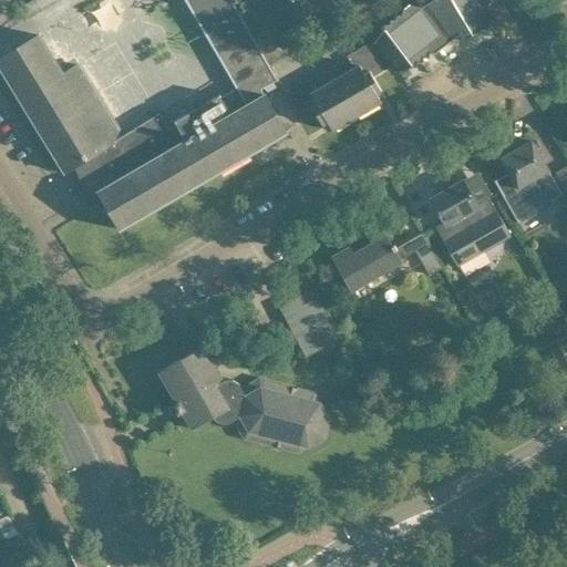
[(176,123),(176,122),(177,124),(169,130),(160,113),(122,136),(117,129),(110,133),(107,129),(115,124),(79,65),(64,74),(63,73),(62,74),(52,57),(53,55),(52,54),(51,55),(40,38),(41,37),(40,35),(0,59),(0,63),(64,171),(63,171),(64,173),(74,167),(96,204),(91,207),(92,208),(105,200),(122,230),(123,229),(123,227),(286,133),(286,135),(288,134),(265,94),(261,90),(265,88),(268,92),(277,88),(274,83),(279,80),(232,0),(185,0),(237,89),(222,98),(220,98),(222,96),(220,95),(202,106),(200,103),(193,107),(194,110),(175,121),(176,123)]
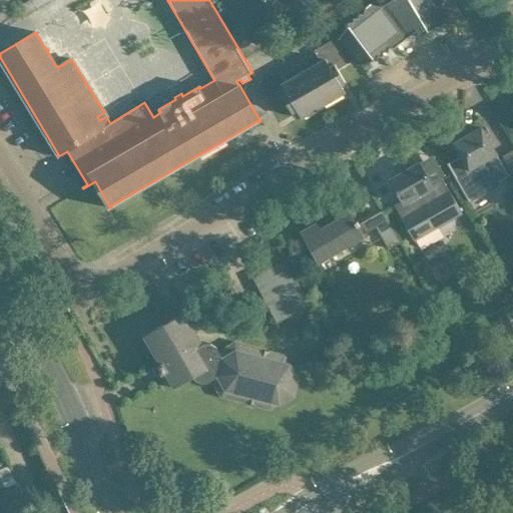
[(347,26),(339,38),(350,53),(355,60),(359,65),(373,60),(378,61),(378,59),(377,59),(378,56),(383,57),(384,55),(383,55),(383,52),(389,53),(389,51),(388,51),(389,48),(394,48),(417,31),(425,27),(428,32),(444,23),(430,0),(374,0),(370,4),(363,9),(363,13),(358,13),(358,18),(353,17),(353,23),(347,22),(347,26)]
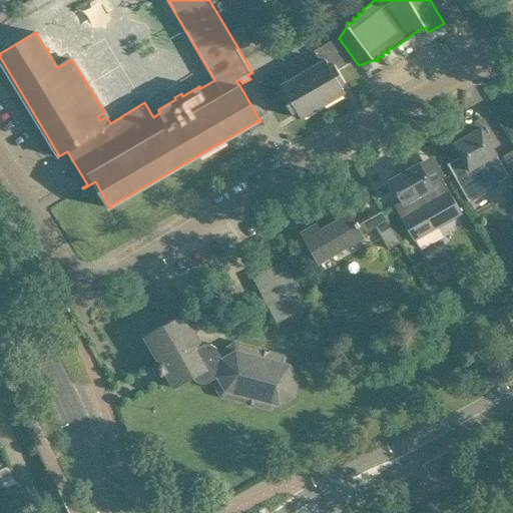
[(288,82),(281,70),(261,81),(260,81),(274,107),(275,106),(275,105),(285,100),(293,113),(297,110),(301,117),(300,117),(301,118),(346,92),(345,91),(341,85),(346,82),(338,69),(348,63),(348,64),(350,63),(335,38),(334,38),(334,39),(314,50),(321,62),(288,82)]
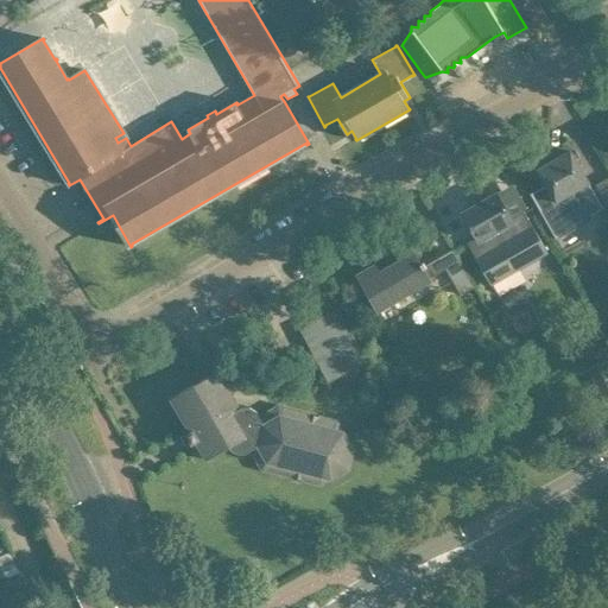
[(548,187),(533,194),(543,210),(542,210),(558,239),(574,229),(563,211),(583,200),(591,214),(589,215),(590,216),(591,216),(603,208),(593,190),(589,183),(570,151),(538,170),(548,187)]
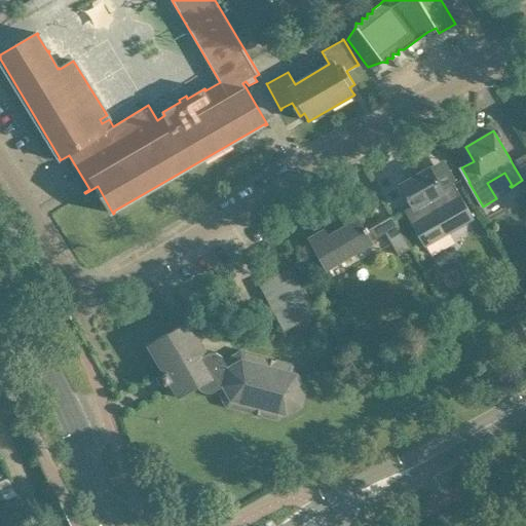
[(413,205),(410,208),(405,211),(412,223),(411,224),(424,249),(475,220),(453,184),(443,190),(429,167),(400,184),(406,194),(405,195),(407,199),(408,198),(413,205)]
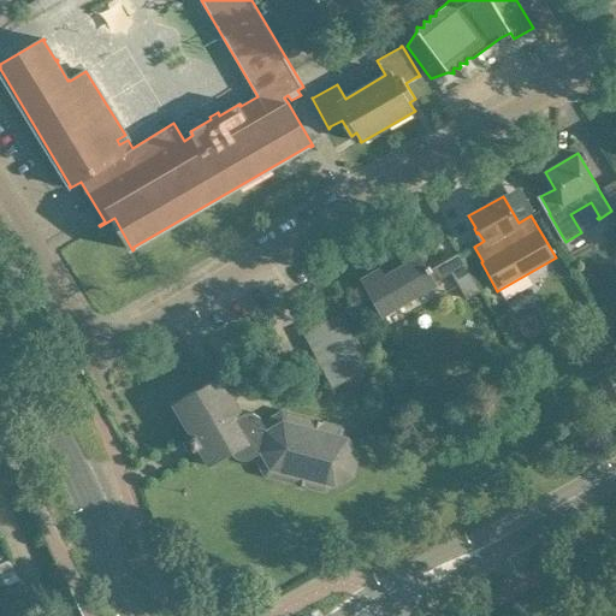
[(480,291),(472,274),(458,254),(431,270),(430,266),(427,267),(420,255),(385,276),(380,268),(362,279),(374,300),(383,315),(437,284),(436,283),(452,273),(467,298),(480,291)]
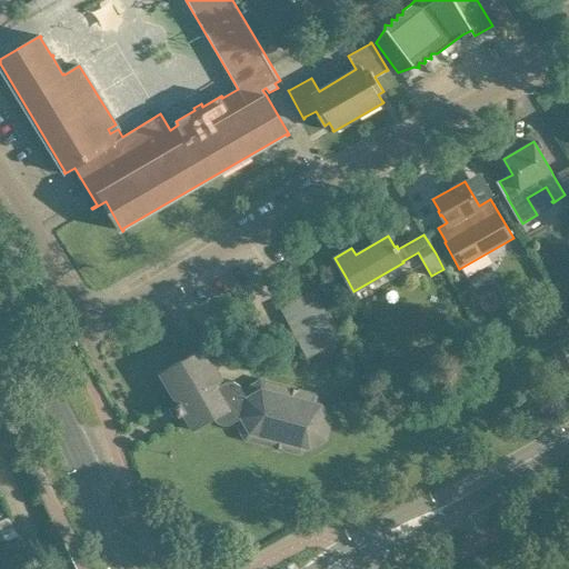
[(342,340),(316,289),(280,307),(307,359),(342,340)]
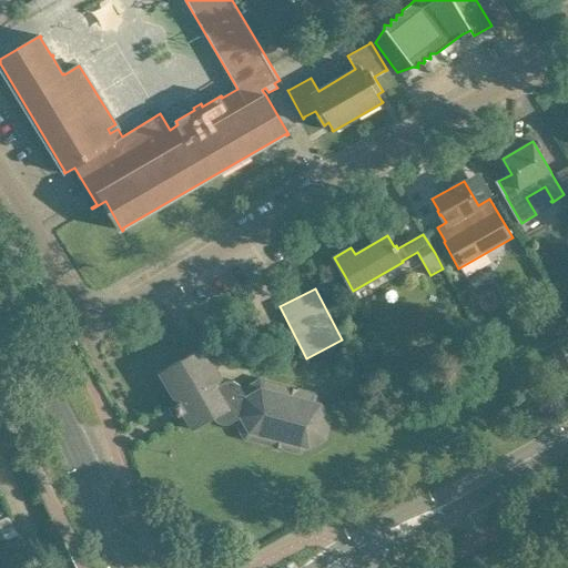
[(214,418),(215,421),(222,424),(230,424),(234,421),(245,438),(300,453),(326,438),(331,421),(316,394),(261,379),(243,389),(240,384),(234,381),(226,381),(224,382),(201,342),(190,348),(192,354),(160,373),(179,403),(173,406),(180,416),(184,414),(193,429),(214,418)]
